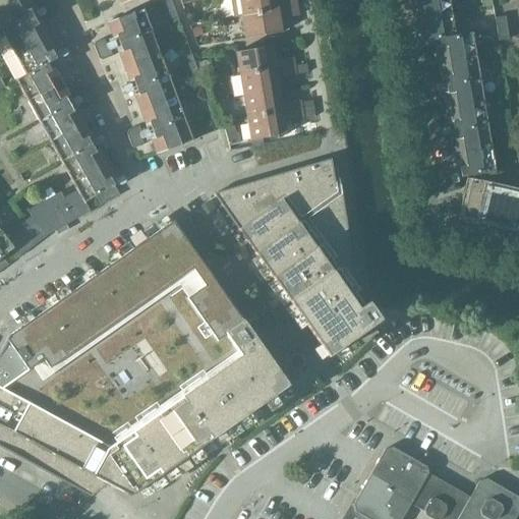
[(61,56),(39,14),(31,0),(14,0),(0,8),(0,23),(27,73),(27,74),(52,60),(52,61),(61,56)]
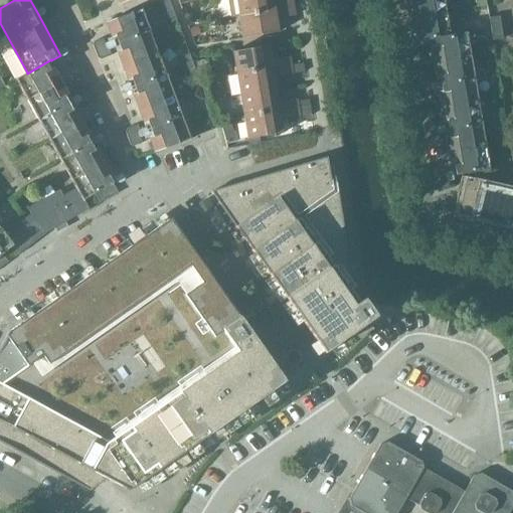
[(42,0),(41,1),(45,9),(55,4),(53,0),(42,0)]
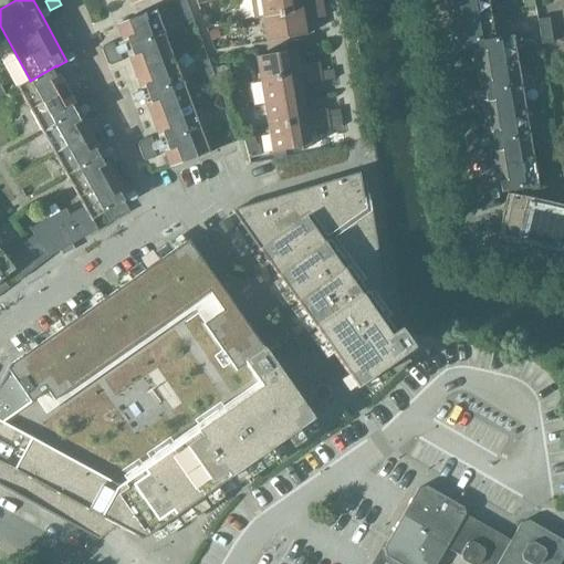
[(179,0),(177,1),(180,13),(191,9),(187,0),(179,0)]
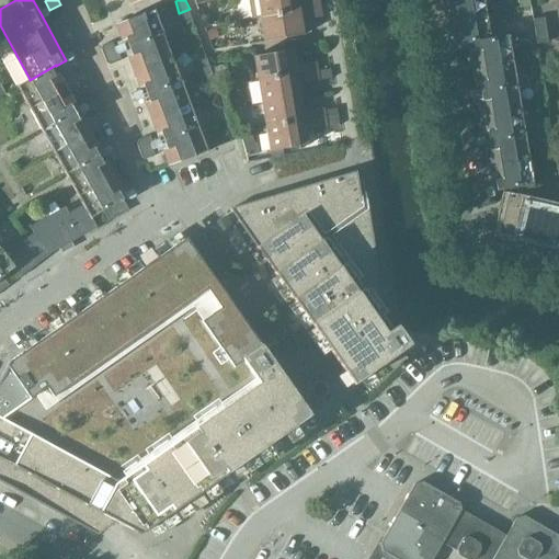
[(259,0),(262,15),(322,6),(321,0),(299,0),(259,0)]
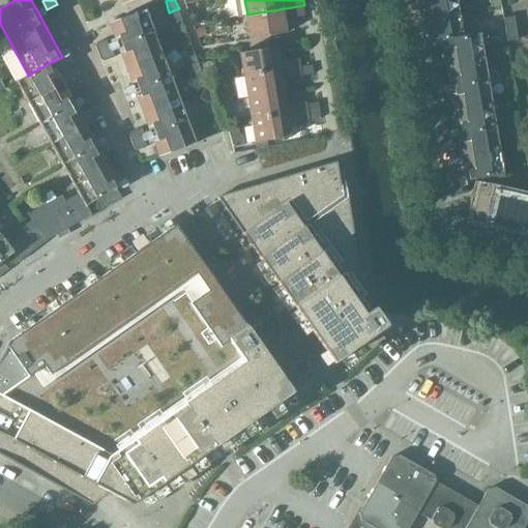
[(418,0),(426,42),(441,40),(443,39),(465,35),(464,35),(458,0),(418,0)]
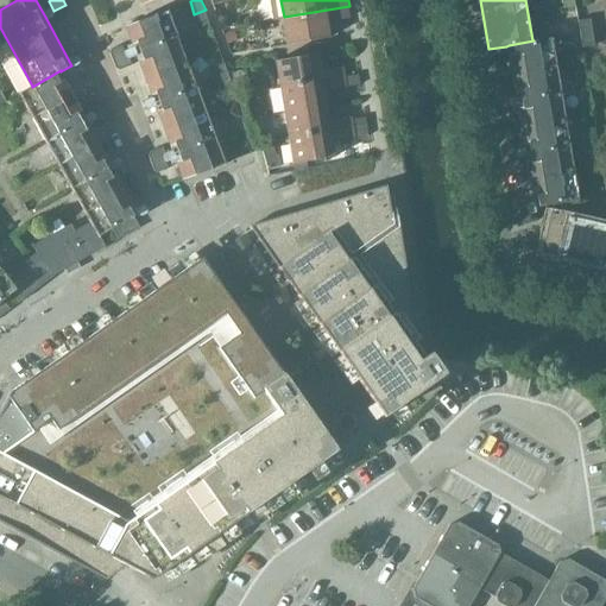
[(65,5),(54,11),(55,12),(54,16),(57,23),(69,16),(70,12),(65,5)]
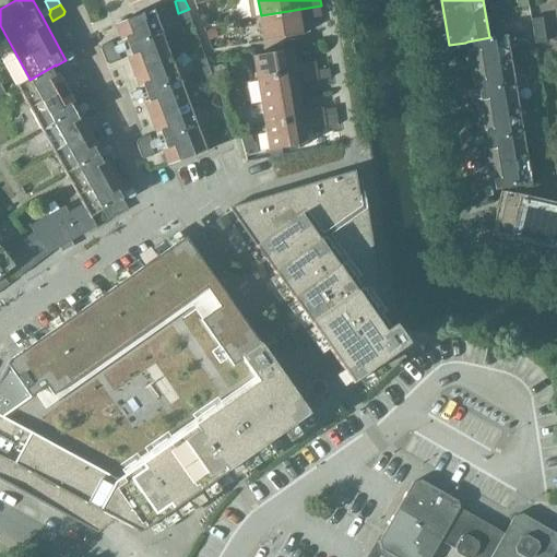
[(321,6),(261,15),(265,39),(305,33),(301,19),(320,16),(322,13),(321,6)]
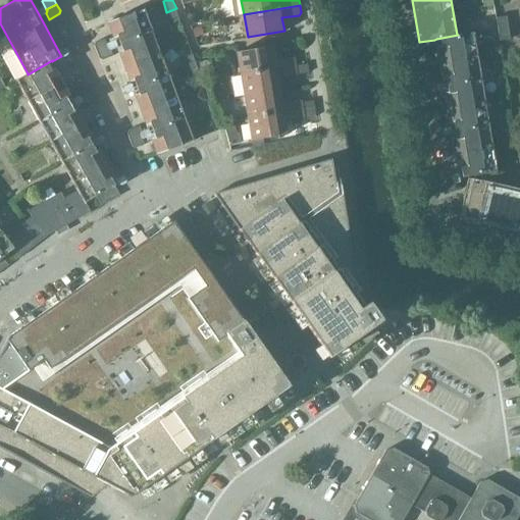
[(145,8),(109,21),(134,88),(170,73),(145,8)]
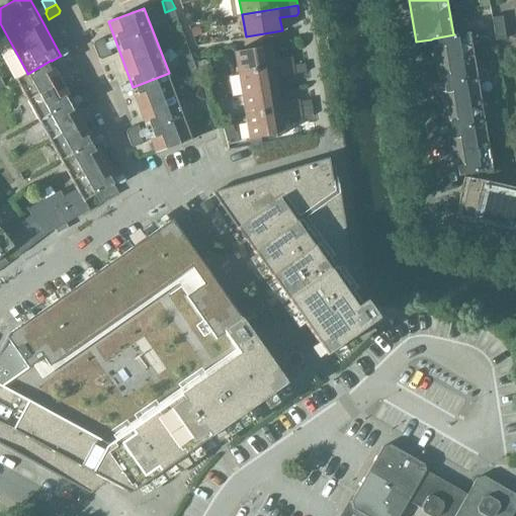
[(165,12),(169,23),(179,19),(175,8),(165,12)]
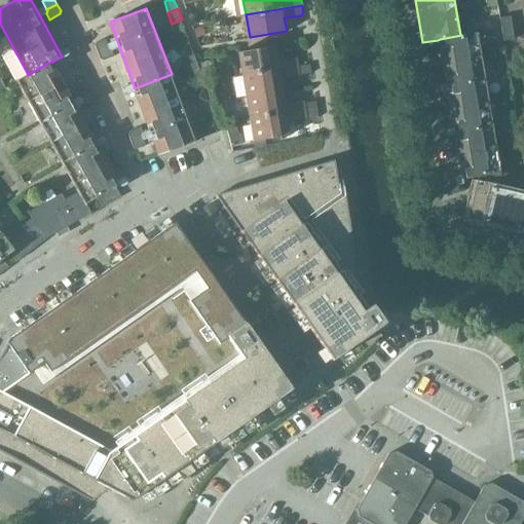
[(501,16),(502,29),(514,27),(512,15),(501,16)]
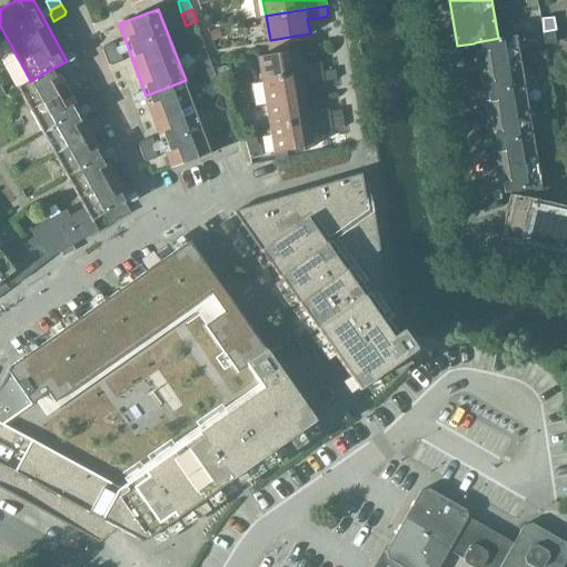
[(556,29),(544,31),(546,43),(558,41),(556,29)]
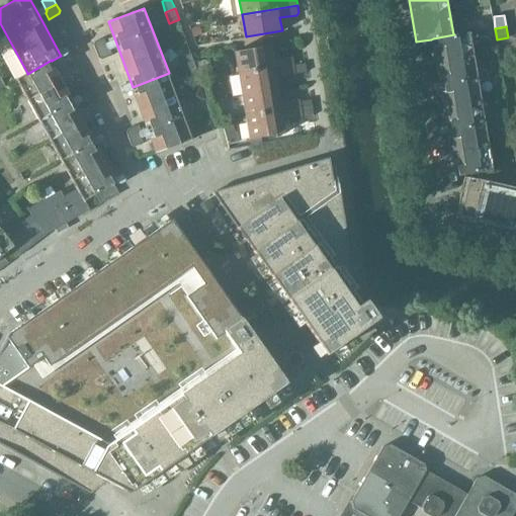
[(470,31),(453,34),(454,34),(433,38),(431,39),(432,43),(434,43),(444,107),(483,101),(470,31)]
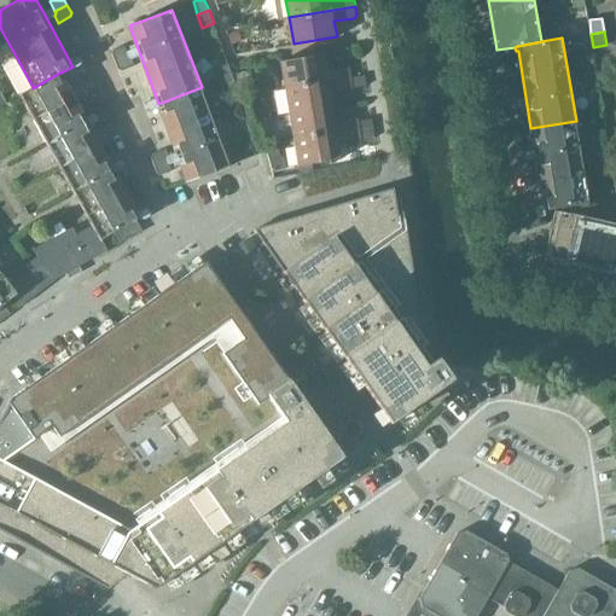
[(114,52),(116,59),(129,54),(126,45),(115,48),(114,52)]
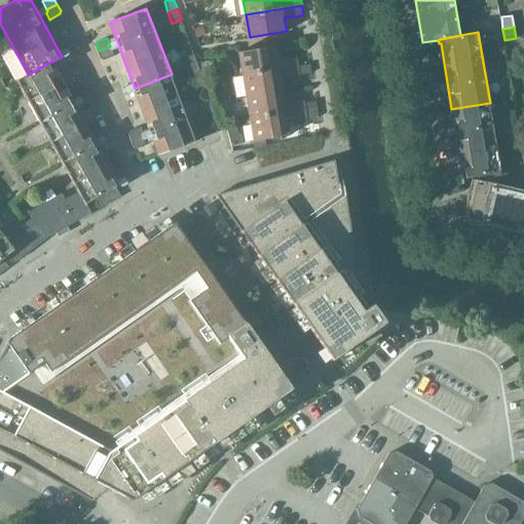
[(239,51),(244,74),(299,65),(298,59),(295,57),(278,59),(276,45),(239,51)]
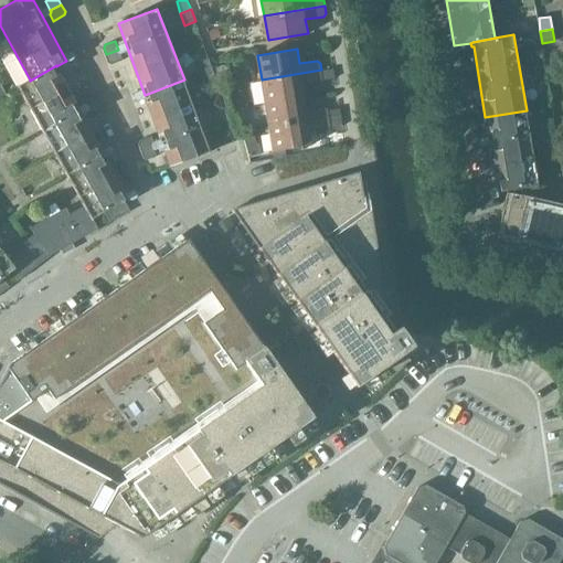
[(109,62),(113,63),(124,60),(121,53),(118,51),(118,50),(106,54),(109,62)]
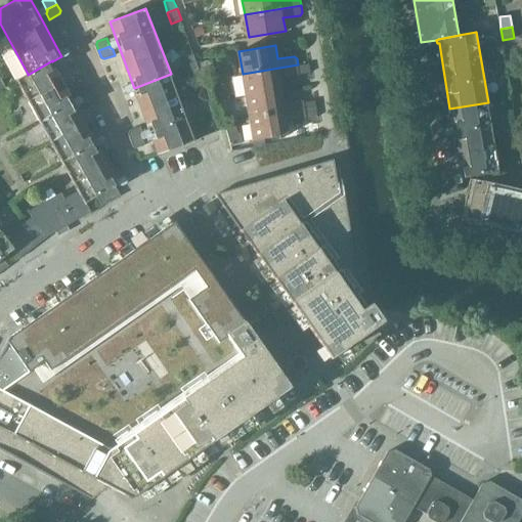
[(184,56),(188,68),(199,64),(194,53),(184,56)]
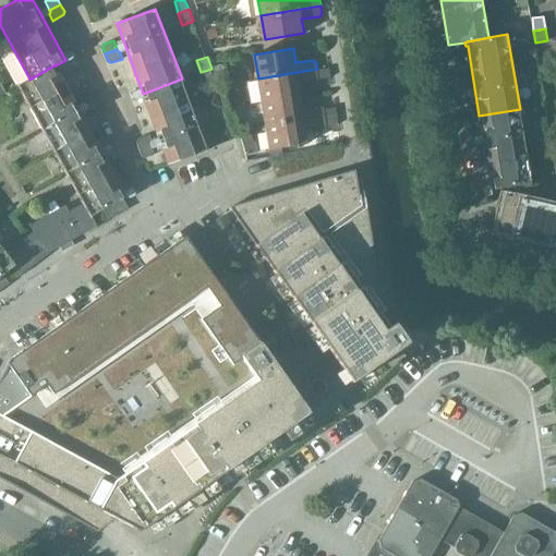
[(19,84),(32,107),(56,150),(91,130),(56,65),(56,64),(29,80),(29,79),(19,84)]
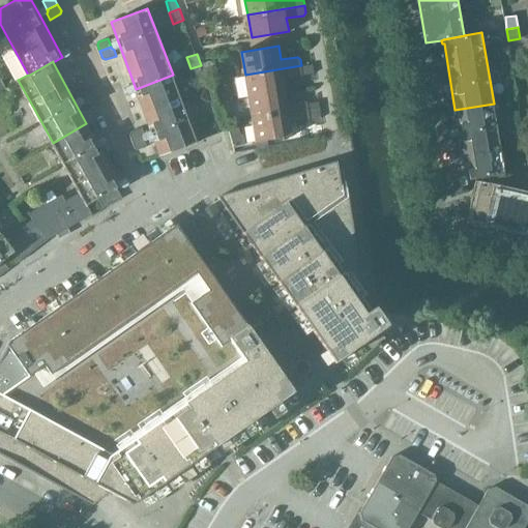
[(201,65),(191,68),(195,80),(205,76),(201,65)]
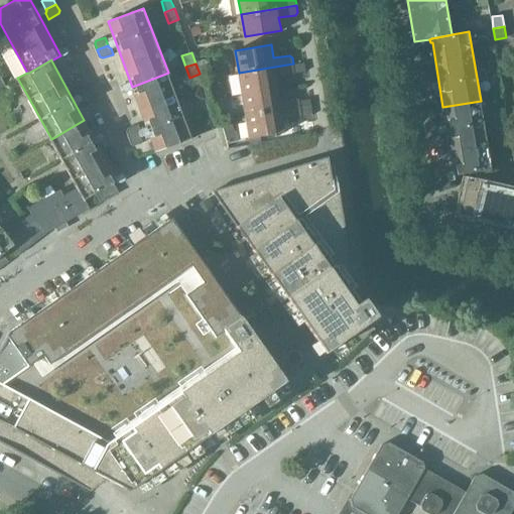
[(239,73),(242,95),(278,89),(276,76),(292,73),(294,71),(293,63),(239,73)]
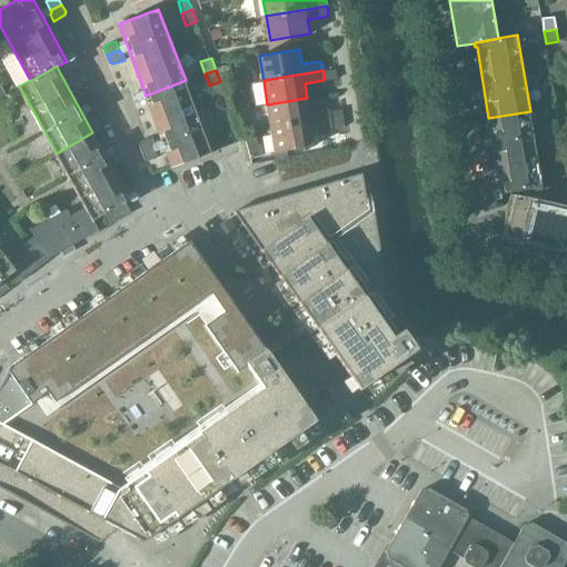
[(212,152),(186,80),(146,96),(172,167),(212,152)]
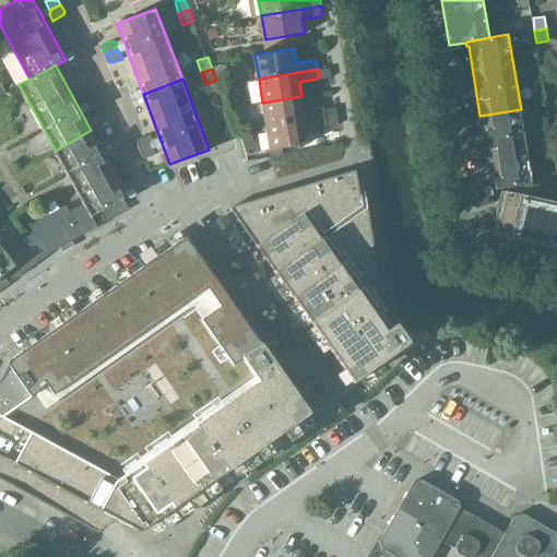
[(453,87),(454,95),(466,93),(469,90),(467,83),(455,84),(453,87)]
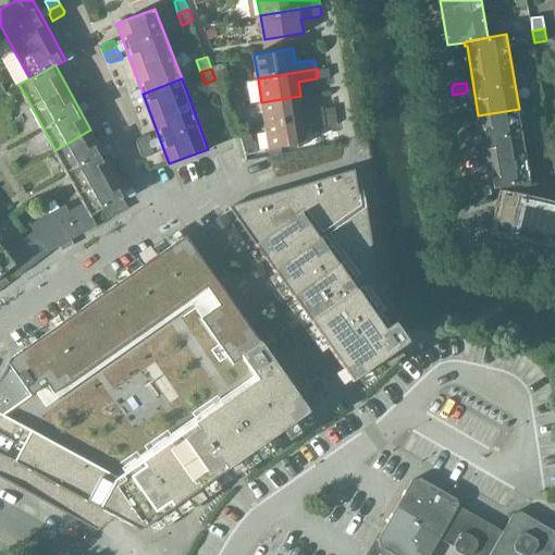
[(87,103),(87,105),(99,98),(95,91),(91,90),(81,97),(84,102),(87,103)]
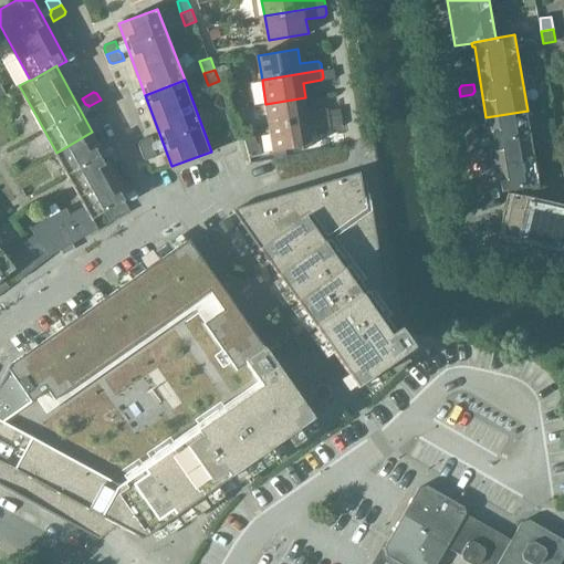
[(472,94),(460,96),(461,104),(465,106),(474,105),(472,94)]
